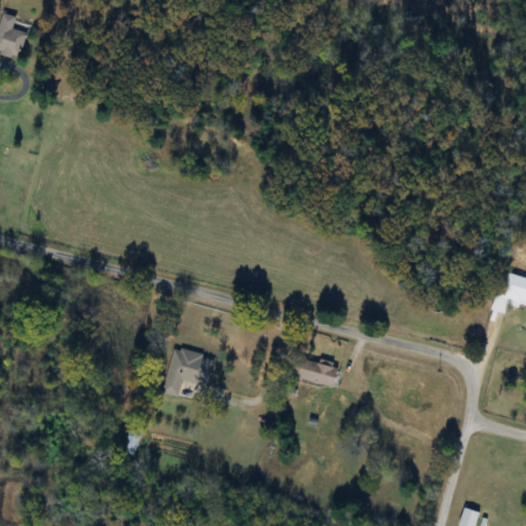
[(0,23),(0,54),(21,60),(27,33),(13,30),(16,19),(2,14),(0,23)]
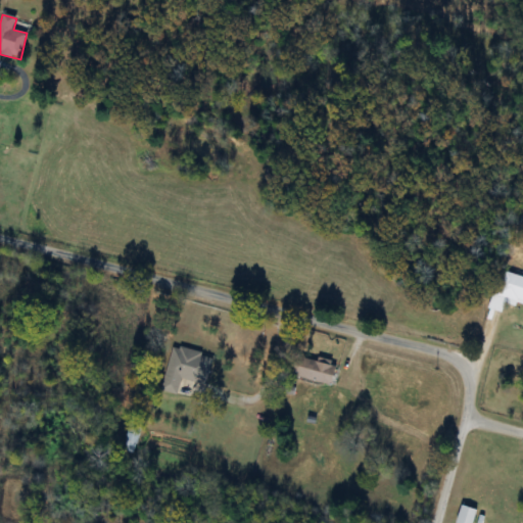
[(522,278),(501,272),(489,311),(502,315),(506,302),(522,307),(522,278)]
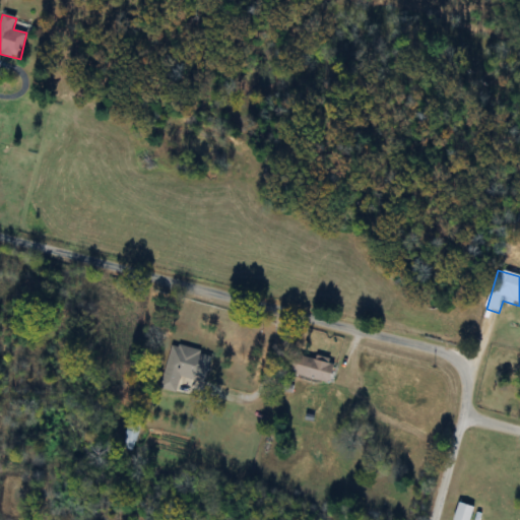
[(160,390),(177,394),(181,378),(205,384),(212,355),(172,345),(160,390)]
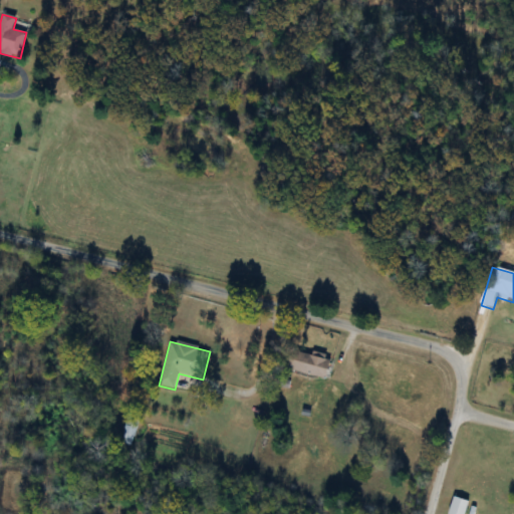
[(325,380),(330,359),(290,350),(285,370),(325,380)]
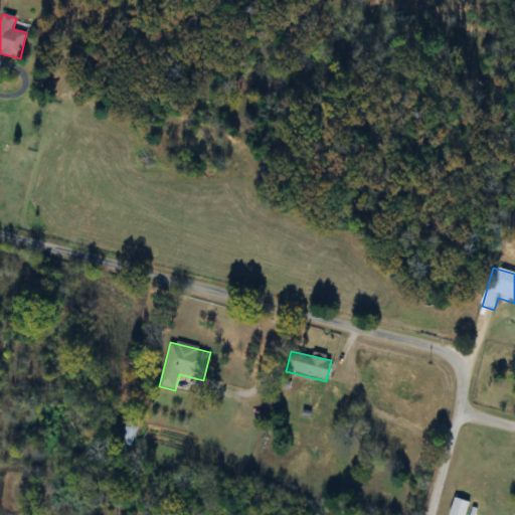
[(122,444),(132,447),(140,418),(130,415),(122,444)]
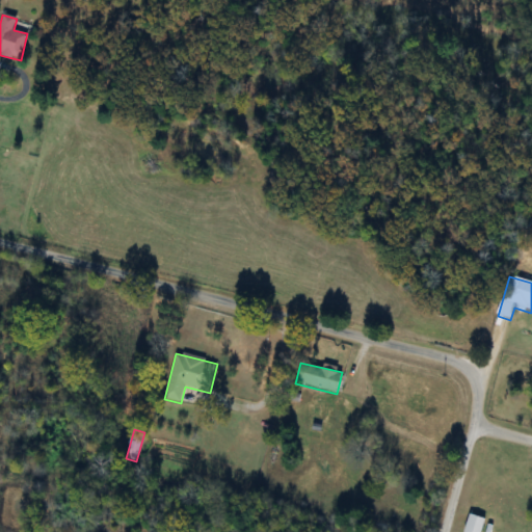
[(481,531),(485,519),(469,514),(463,531),(481,531)]
